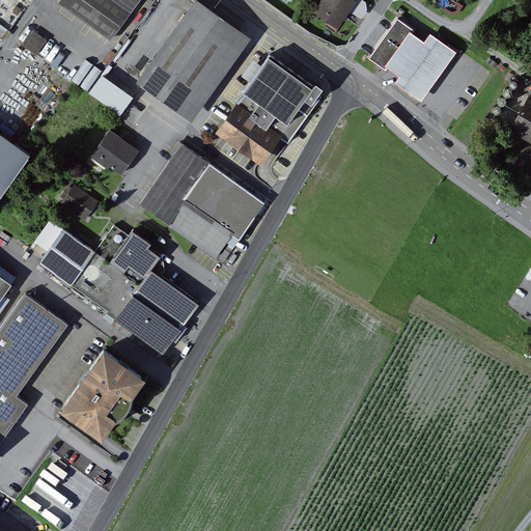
[(142,0),(65,0),(115,37),(142,0)]
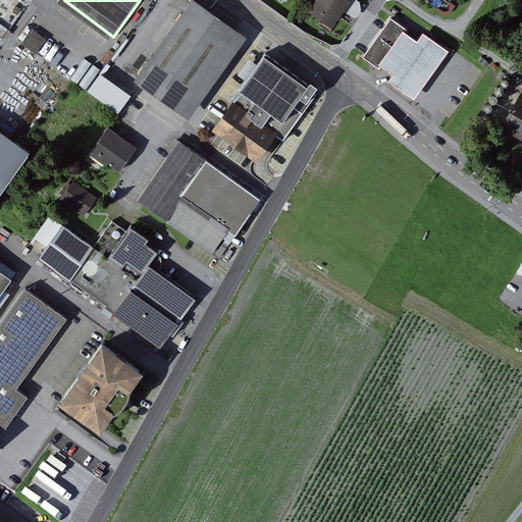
[(350,0),(349,0),(315,0),(308,11),(330,27),(350,0)]
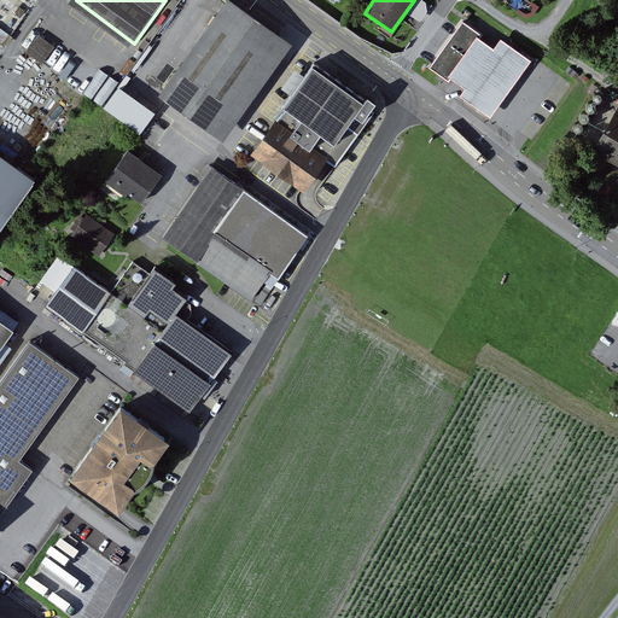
[(221,145),(291,48),(227,3),(158,98),(221,145)]
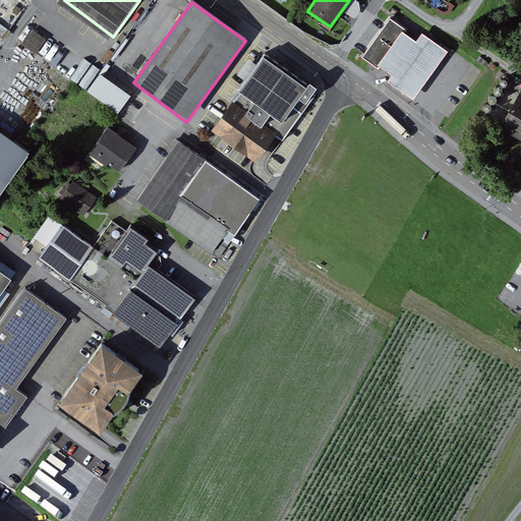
[(397,22),(391,17),(362,57),(368,62),(379,69),(381,66),(404,33),(407,30),(397,22)]
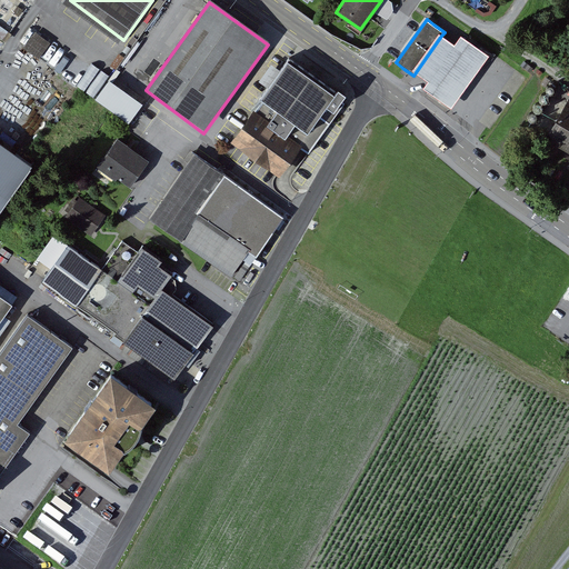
[(49,43),(35,32),(23,48),(38,59),(49,43)]
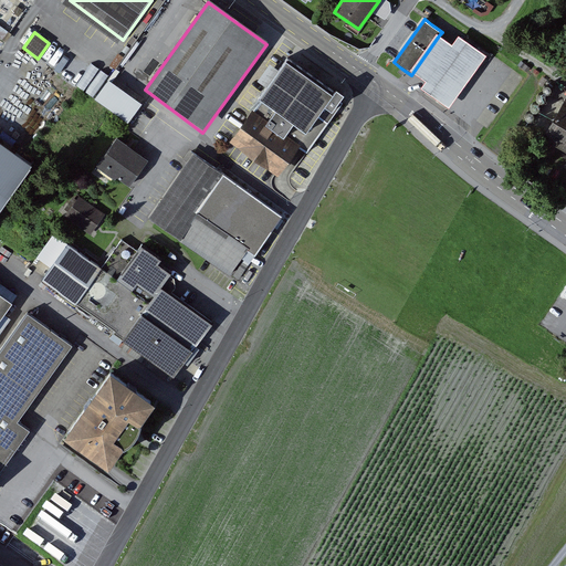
[(449,107),(486,54),(459,34),(452,44),(439,35),(413,72),(426,81),(421,87),(449,107)]
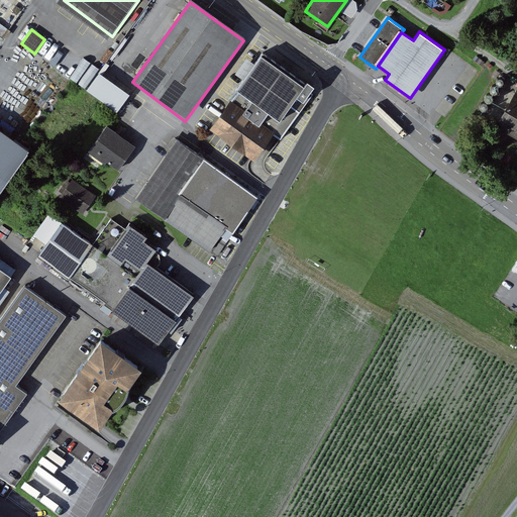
[(280,140),(314,92),(263,56),(210,128),(254,160),(272,135),(280,140)]
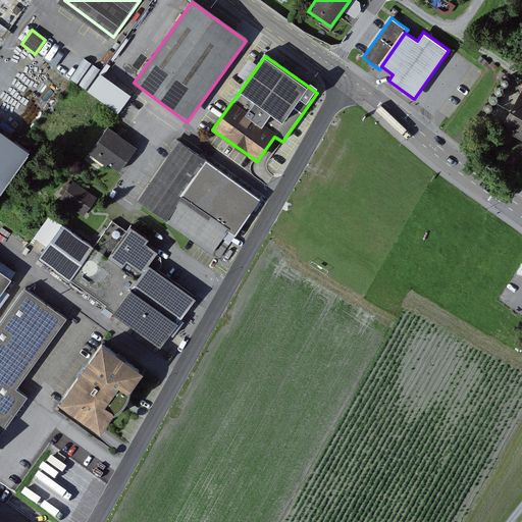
[(131,97),(101,75),(89,92),(118,113),(131,97)]
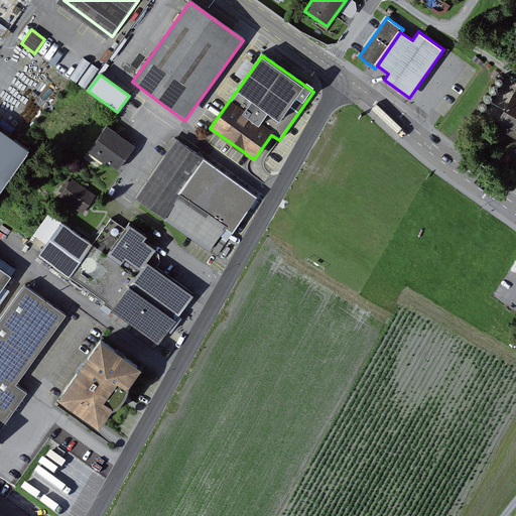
[(515,90),(496,125),(515,137),(515,90)]
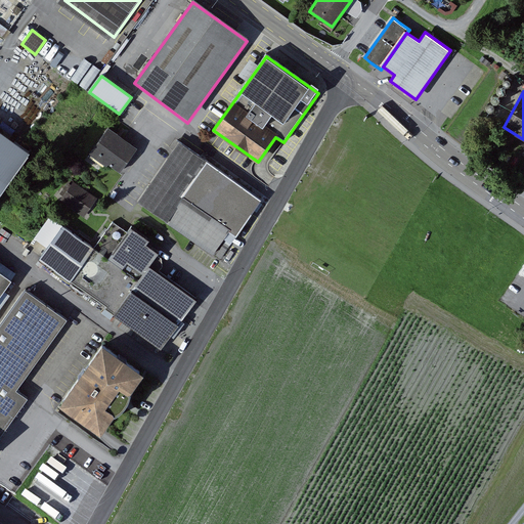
[(120,178),(138,151),(108,131),(90,158),(120,178)]
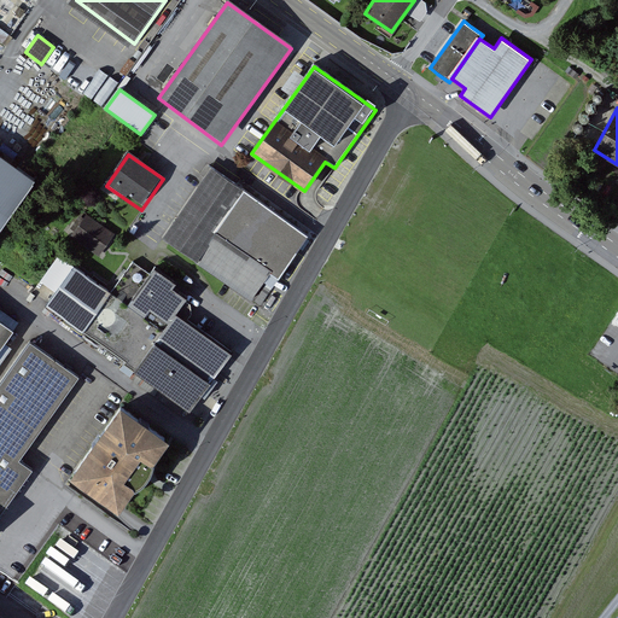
[(0,161),(0,217),(28,180),(0,161)]
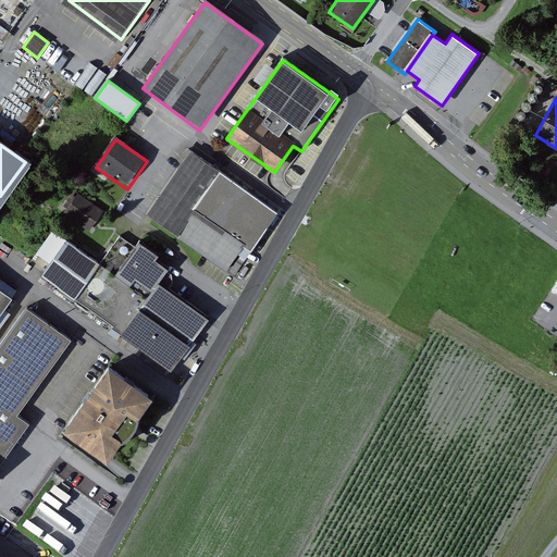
[(276,213),(194,152),(148,214),(231,275),(276,213)]
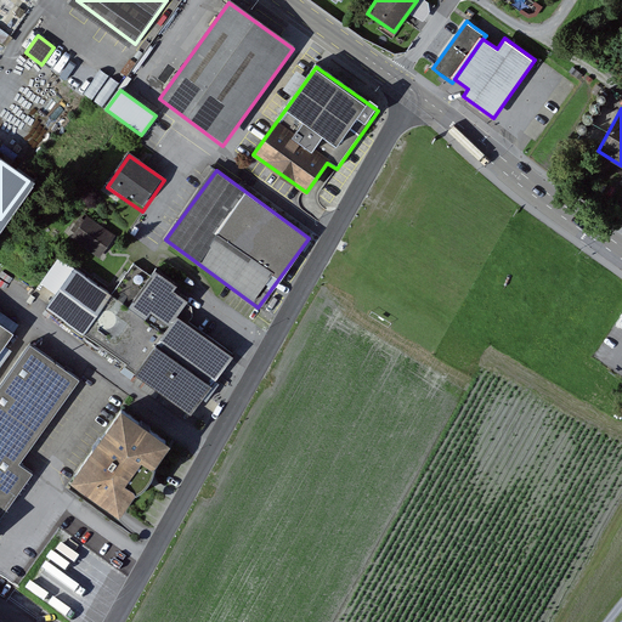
[(122,236),(94,214),(66,250),(83,264),(51,305),(88,333),(96,322),(123,343),(143,315),(167,333),(139,369),(197,414),(241,357),(185,315),(197,299),(162,271),(156,278),(136,264),(118,288),(96,270),(122,236)]
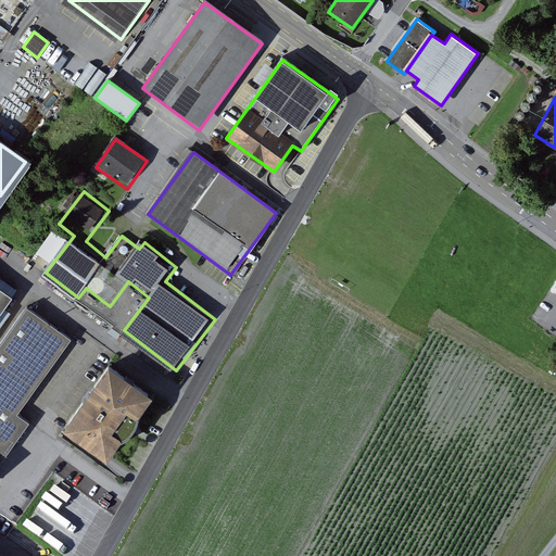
[(0,291),(0,311),(9,298),(0,291)]
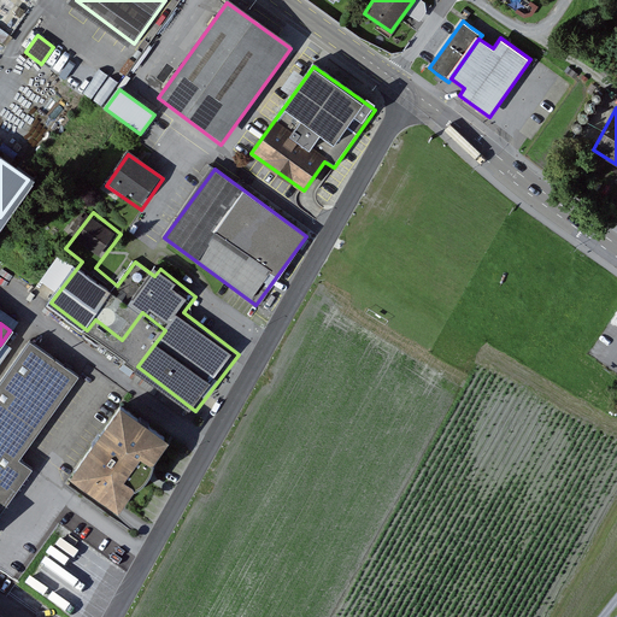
[(31,446),(86,375),(40,341),(0,393),(0,518),(39,468),(24,457),(31,446)]
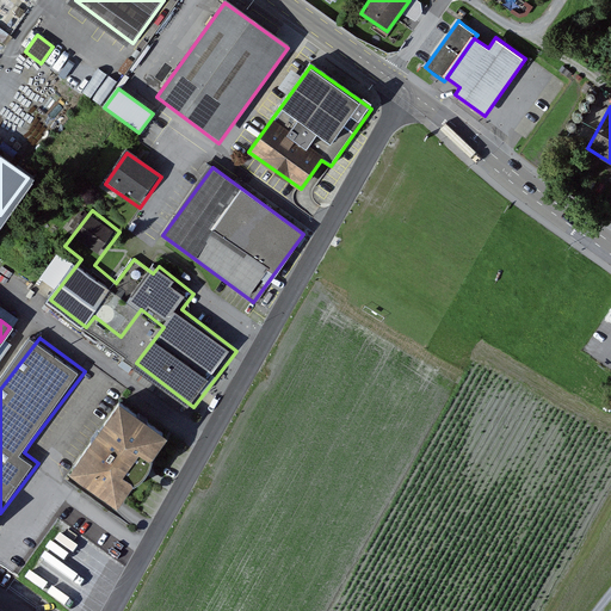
[(149,468),(173,436),(122,399),(74,464),(125,501),(149,468)]
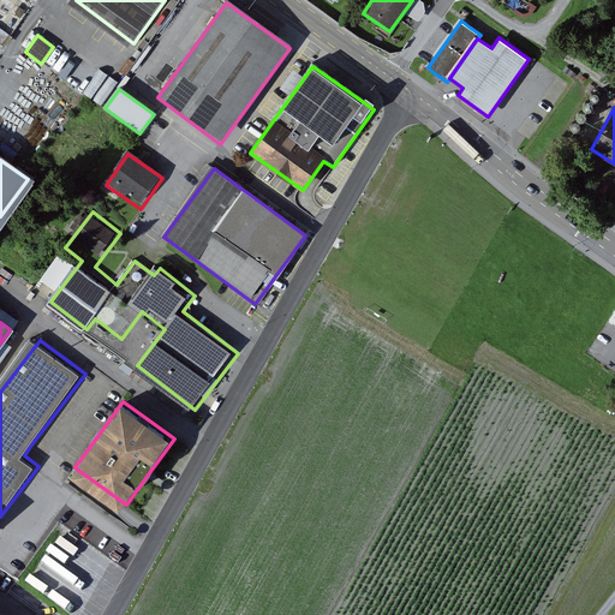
[(101,579),(106,573),(67,544),(63,550),(101,579)]
